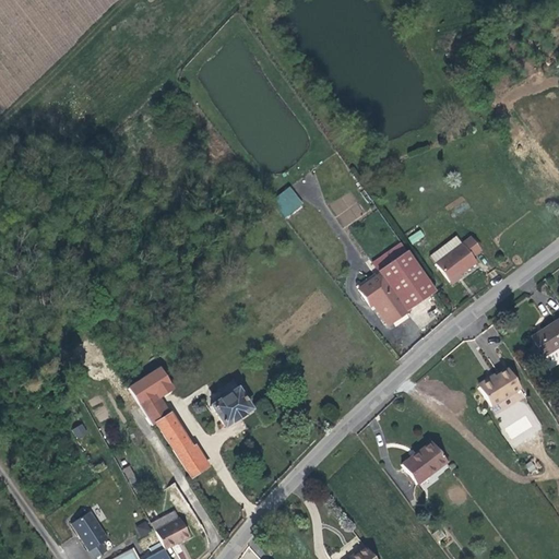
[(290,186),(272,200),(286,218),(304,204),(290,186)]
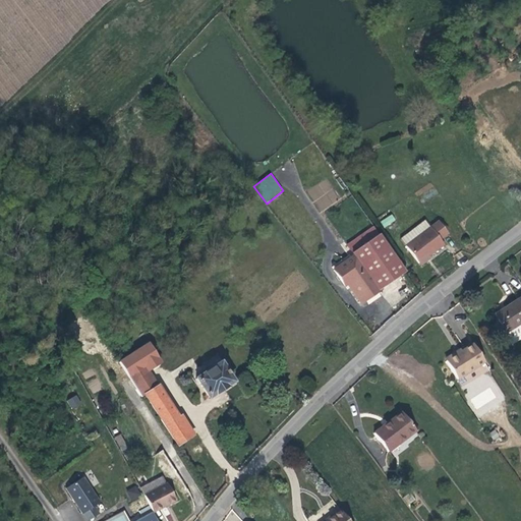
[(390,215),(380,222),(384,228),(394,220),(390,215)]
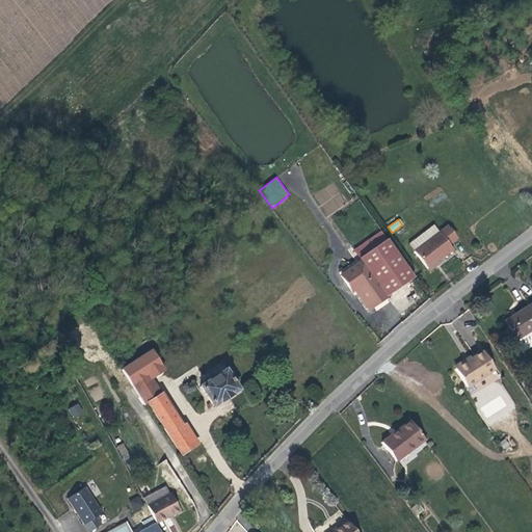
[(408,243),(428,269),(439,261),(453,249),(450,244),(458,237),(448,224),(440,232),(431,238),(425,231),(408,243)]
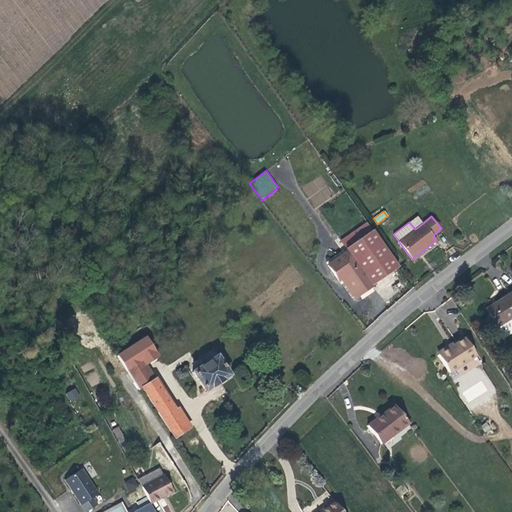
[(417,216),(409,222),(415,229),(423,223),(417,216)]
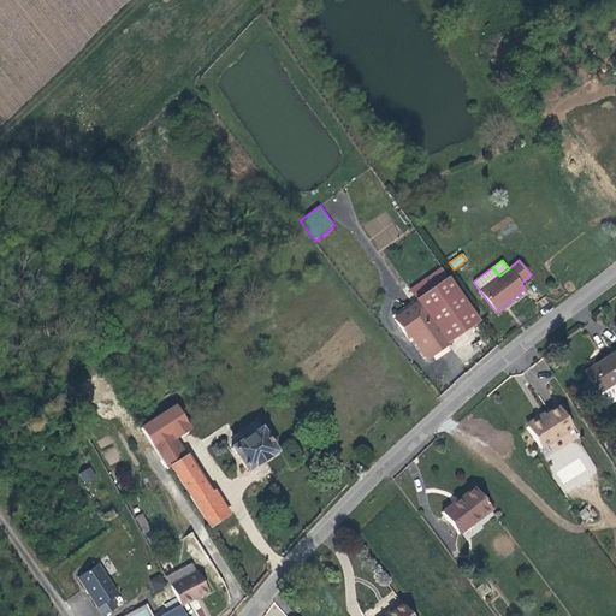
[(480,320),(448,276),(418,298),(419,302),(400,317),(412,335),(415,332),(418,331),(421,336),(419,338),(432,357),(454,341),(454,339),(480,320)]
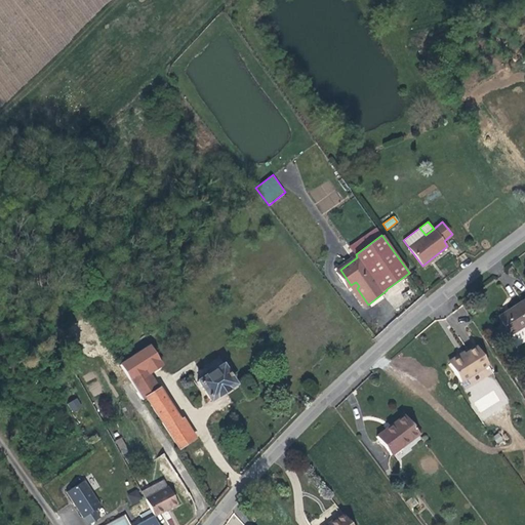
[(433,257),(422,266),(425,268),(435,260),(433,257)]
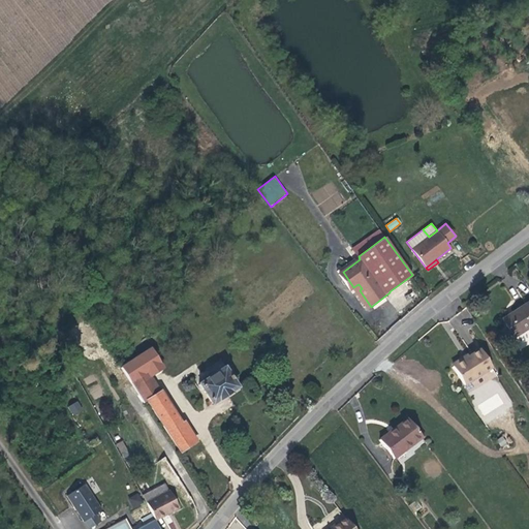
[(501,319),(512,338),(527,329),(528,332),(528,305),(527,303),(501,319)]
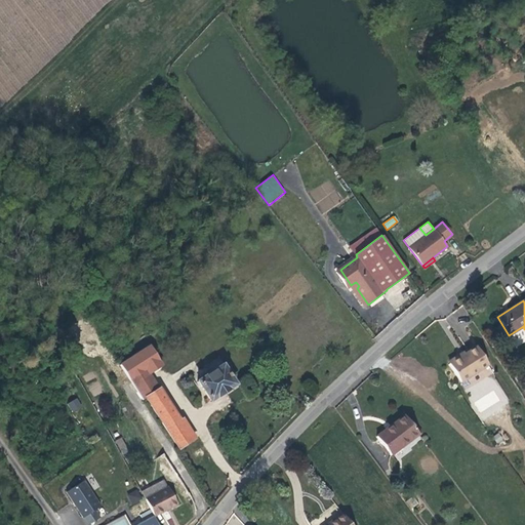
[(474,341),(461,350),(456,353),(453,353),(449,355),(449,358),(446,359),(458,377),(485,360),(474,341)]
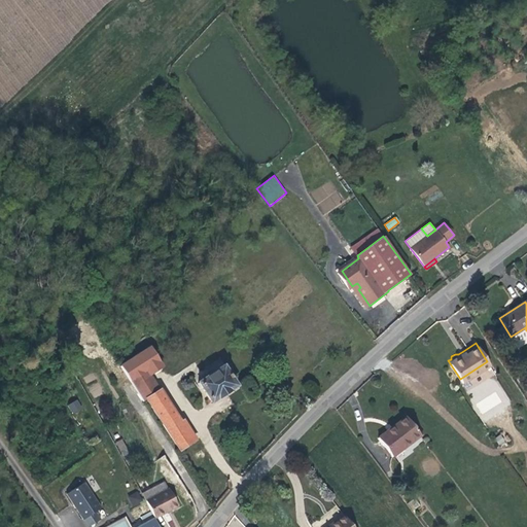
[(154,364),(147,353),(137,360),(144,372),(154,364)]
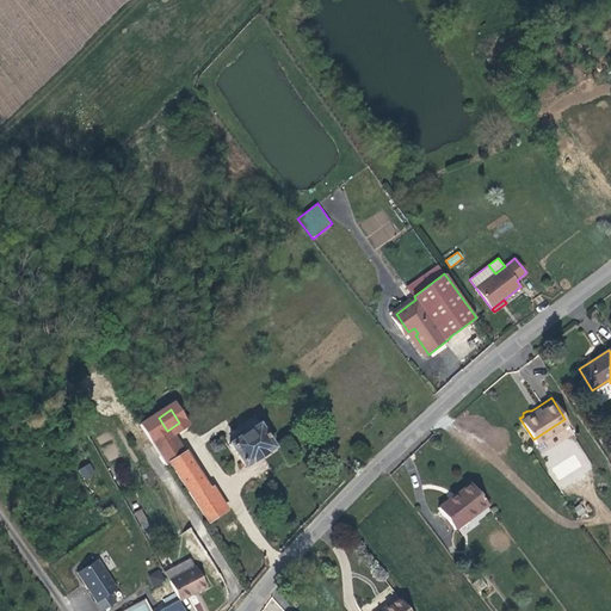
[(245,467),(273,449),(259,426),(232,445),(245,467)]
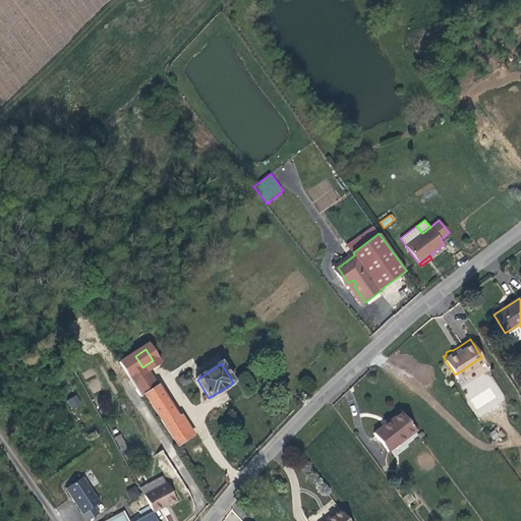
[(129,378),(142,398),(147,395),(158,387),(145,368),(129,378)]
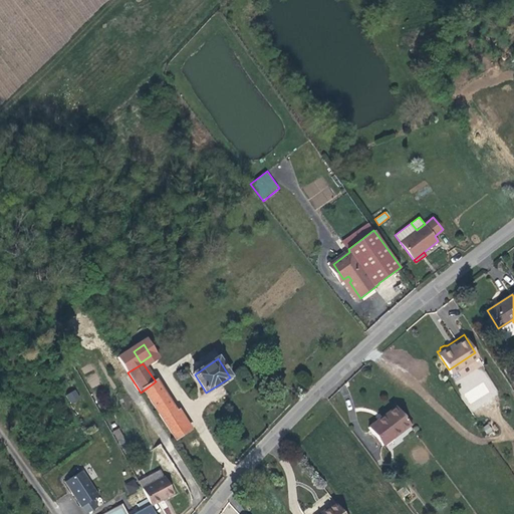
[(156,381),(145,390),(176,439),(192,429),(179,410),(177,412),(157,380),(156,381)]
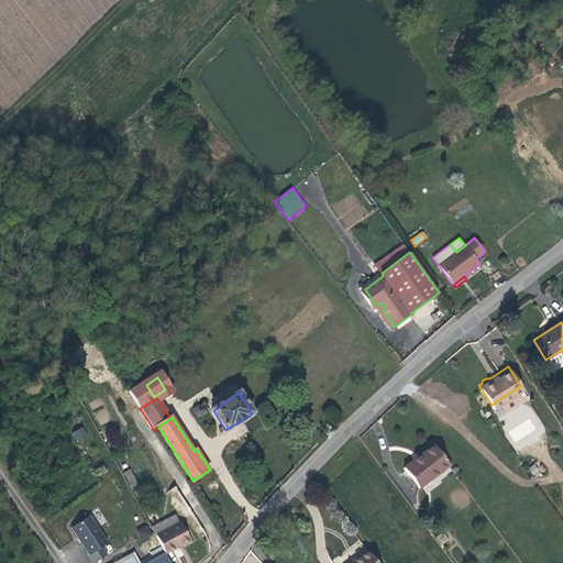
[(73,431),(77,442),(88,437),(84,427),(73,431)]
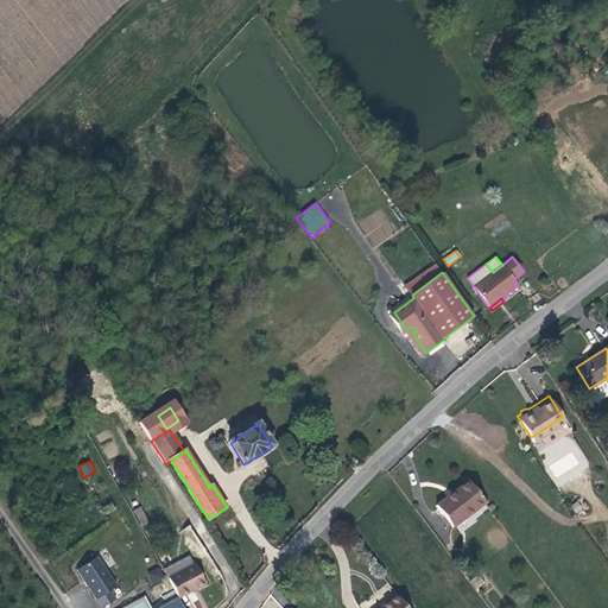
[(482,498),(466,476),(434,501),(450,523),(482,498)]
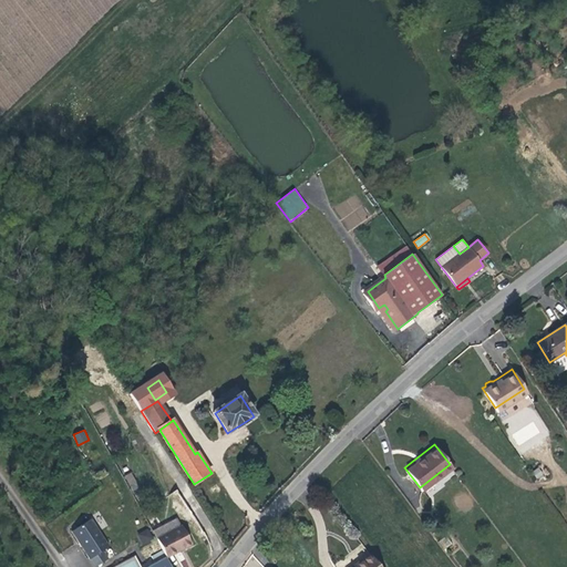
[(131,472),(124,475),(132,491),(138,487),(131,472)]
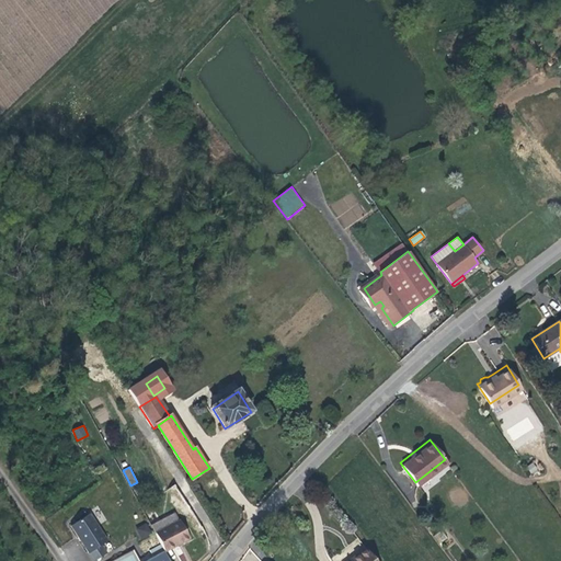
[(150,526),(165,552),(190,539),(179,522),(178,522),(173,514),(150,526)]
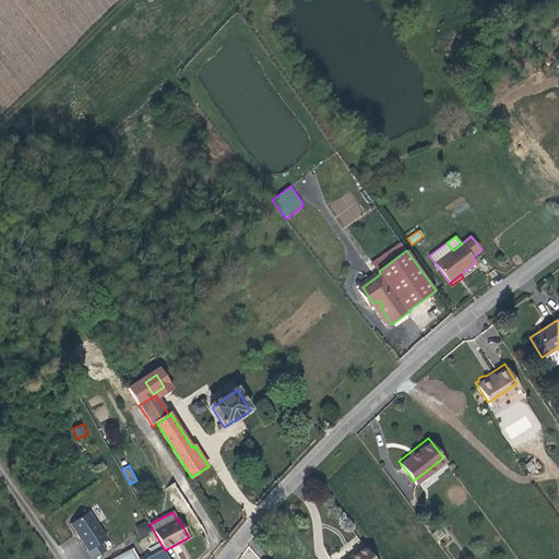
[(91,513),(72,525),(93,558),(97,558),(107,554),(102,545),(108,540),(91,513)]
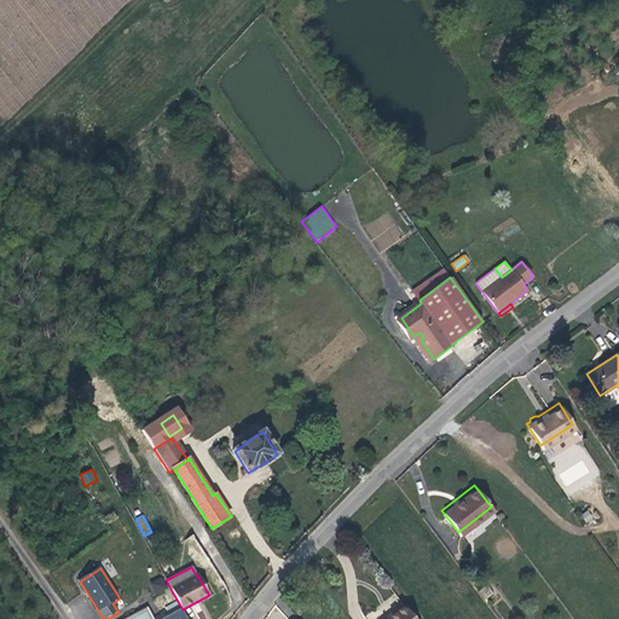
[(149,582),(155,595),(168,590),(162,577),(149,582)]
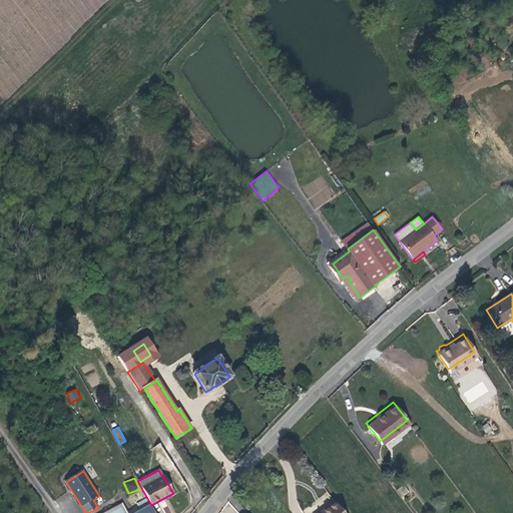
[(344,512),(332,497),(311,512),(344,512)]
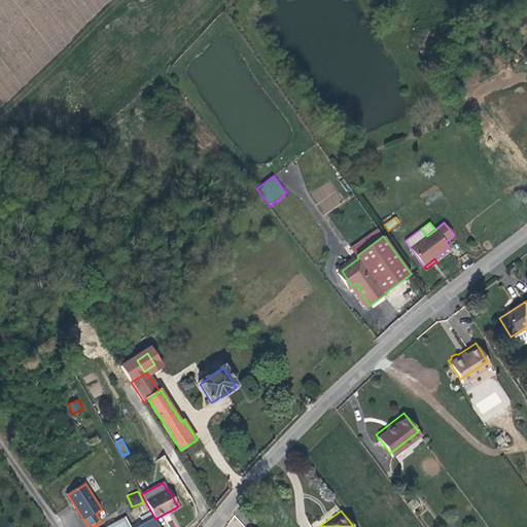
[(130,526),(125,517),(104,526),(130,526)]
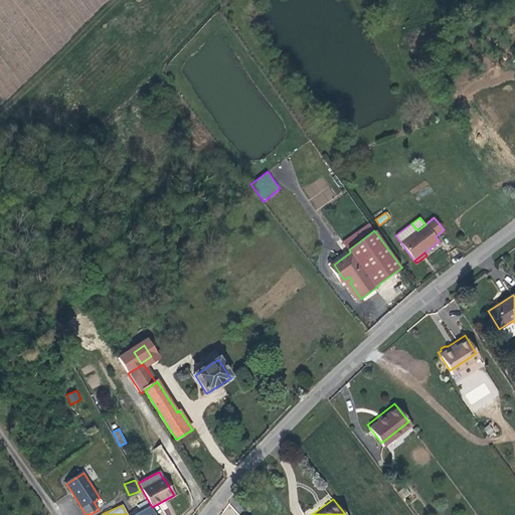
All buildings are outlined.
